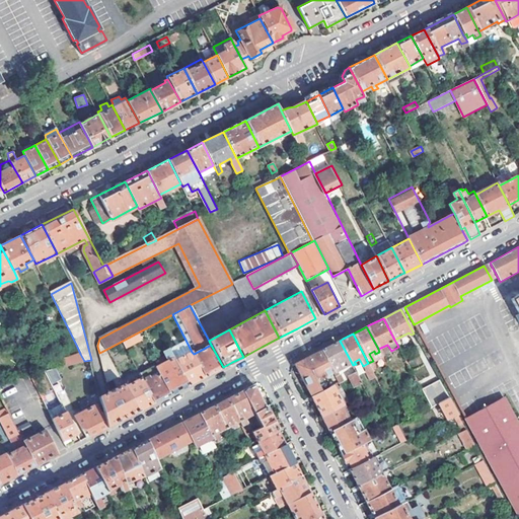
[(320,351),(332,372),(349,364),(350,366),(353,365),(340,341),(336,343),(320,351)]
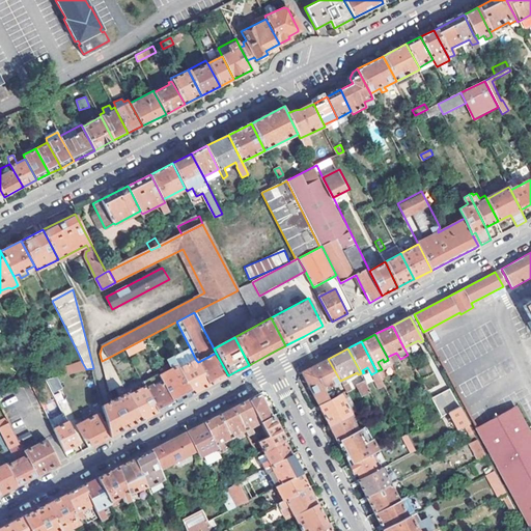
[(225,378),(228,375),(216,353),(198,362),(210,385),(217,382),(225,378)]
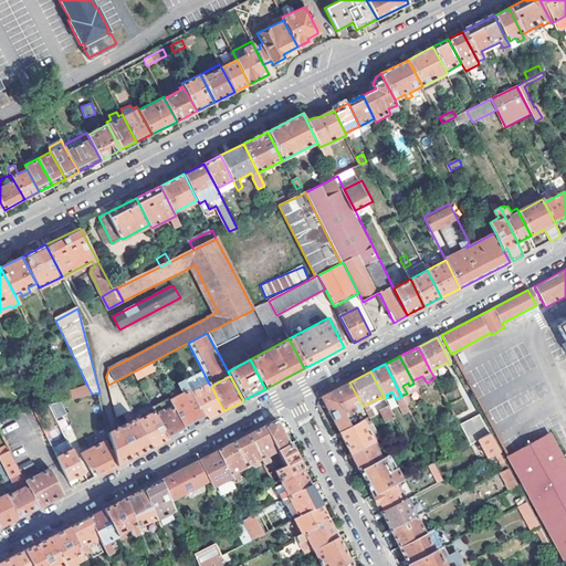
[(179,383),(184,394),(170,400),(174,408),(186,430),(190,428),(206,420),(191,392),(185,380),(179,383)]
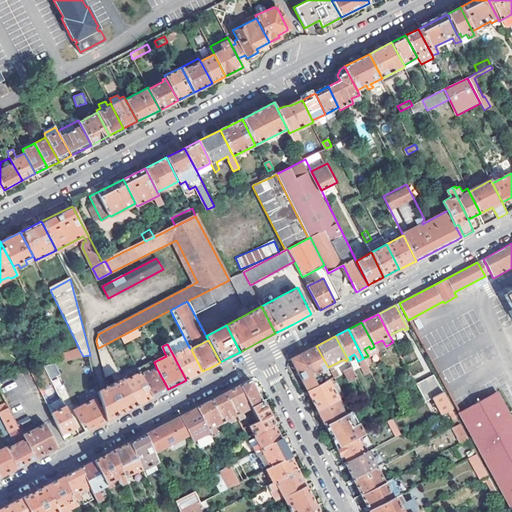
[(98,348),(106,377),(112,374),(118,371),(104,345),(98,348)]
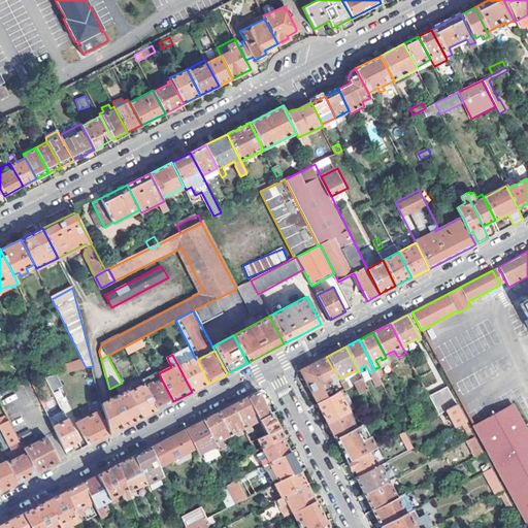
[(326,392),(324,387),(338,378),(326,357),(312,363),(299,370),(317,403),(326,398),(324,394),(326,392)]
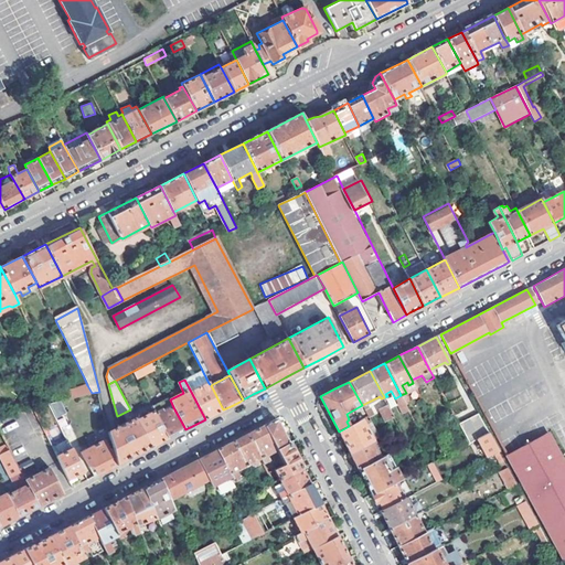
[(402,385),(406,393),(415,387),(413,383),(408,385),(407,382),(402,385)]
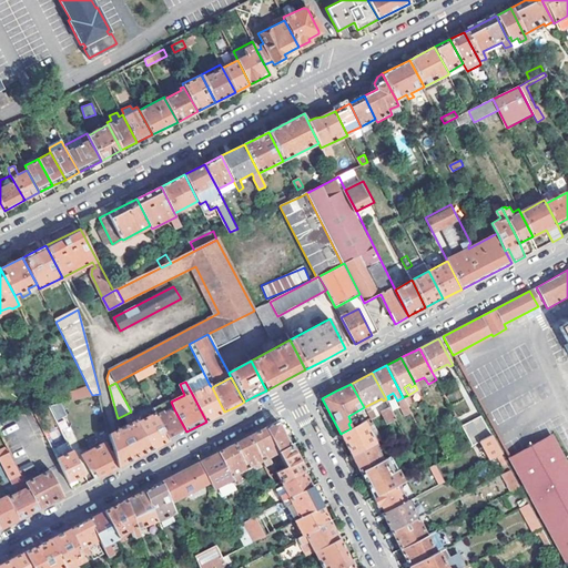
[(222,413),(224,412),(212,387),(210,385),(192,394),(206,422),(222,413)]
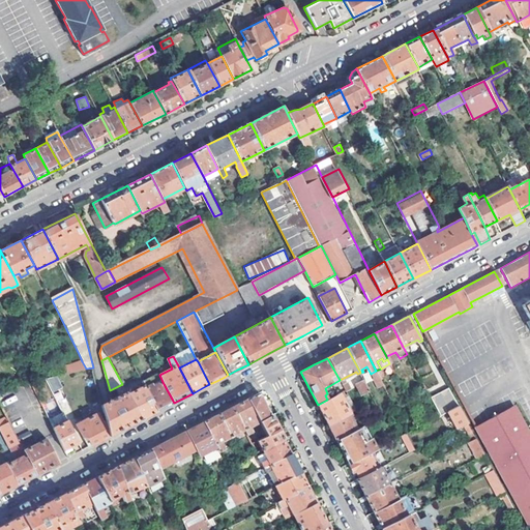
[(60,366),(64,375),(86,369),(82,361),(60,366)]
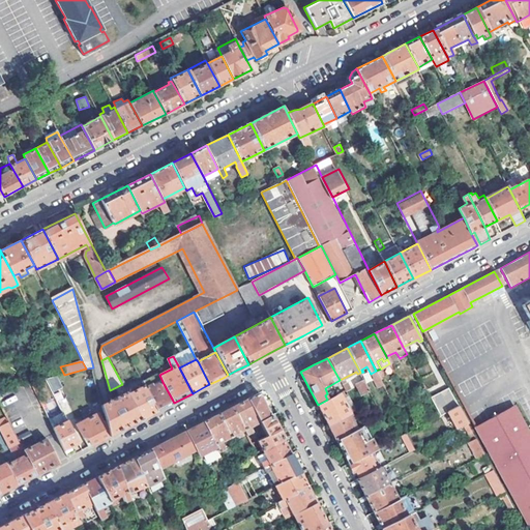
[(381,369),(376,371),(379,376),(381,379),(385,377),(383,373),(381,369)]
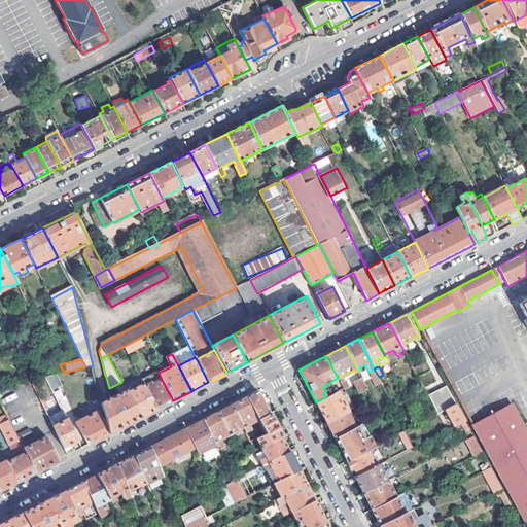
[(369,372),(367,373),(374,386),(381,382),(379,377),(377,374),(374,369),(369,372)]
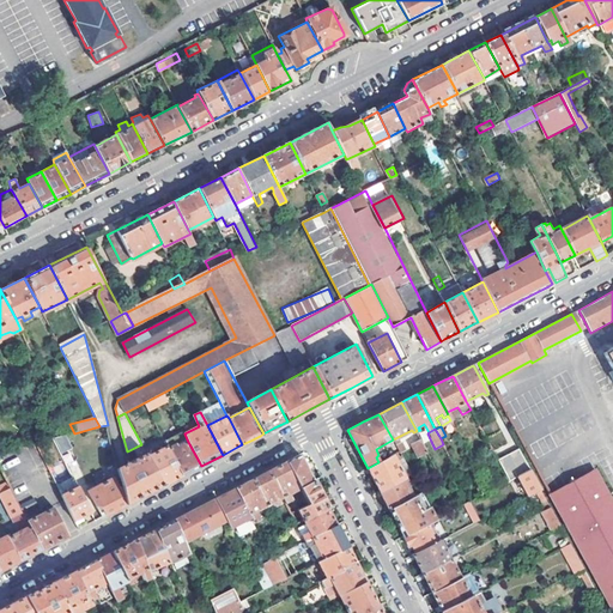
[(66,436),(55,438),(62,454),(72,449),(66,436)]
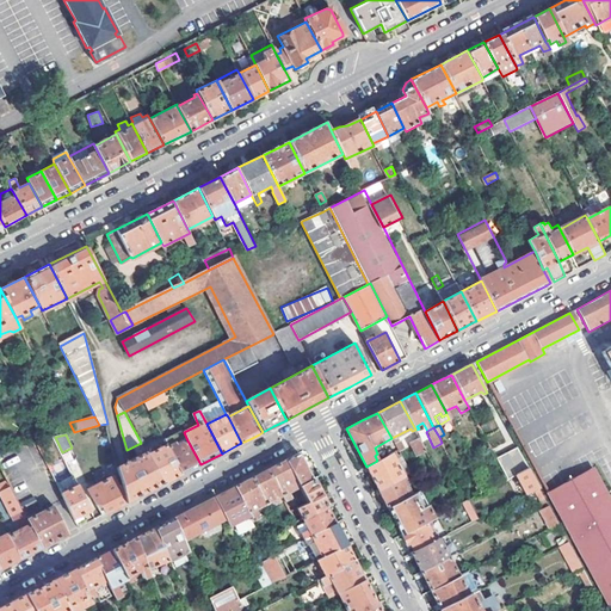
[(409,443),(417,456),(426,451),(419,438),(409,443)]
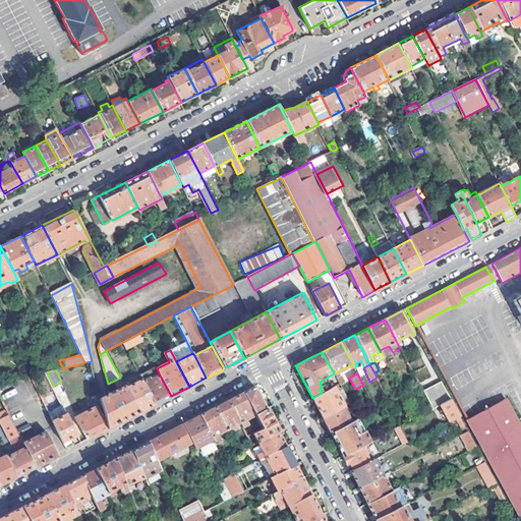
[(152,380),(151,377),(142,381),(156,404),(159,403),(171,396),(160,375),(152,380)]
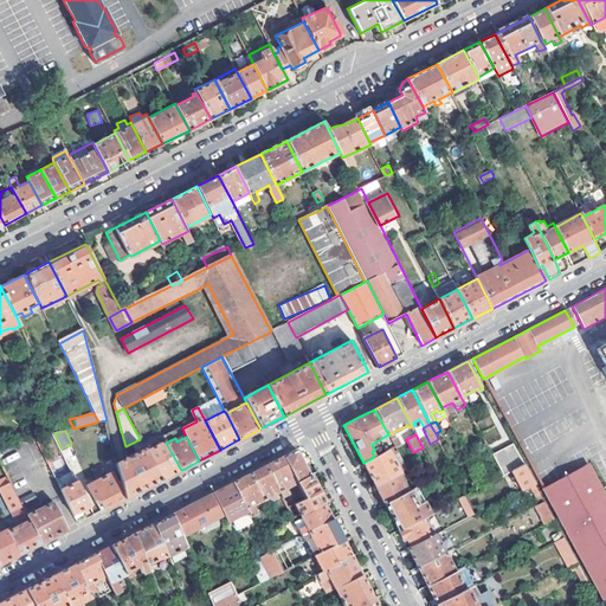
[(392,440),(395,449),(401,445),(398,438),(392,440)]
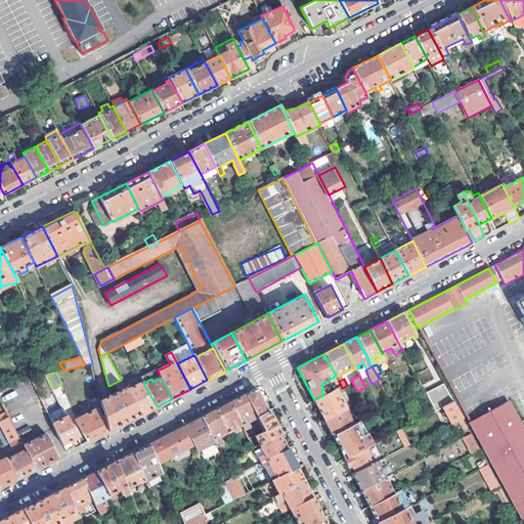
[(121,380),(115,383),(119,391),(125,388),(121,380)]
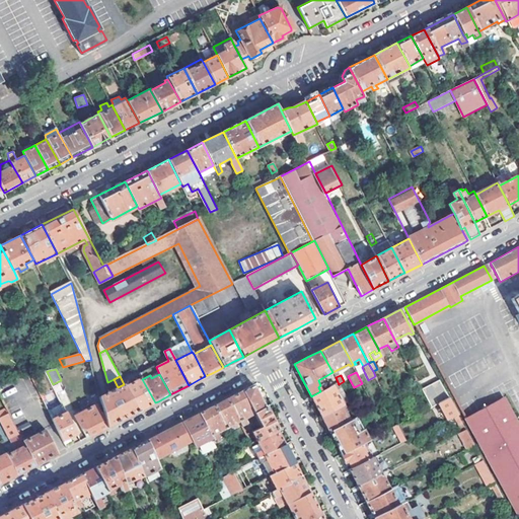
[(142,379),(141,377),(125,386),(138,411),(151,404),(155,402),(142,379)]
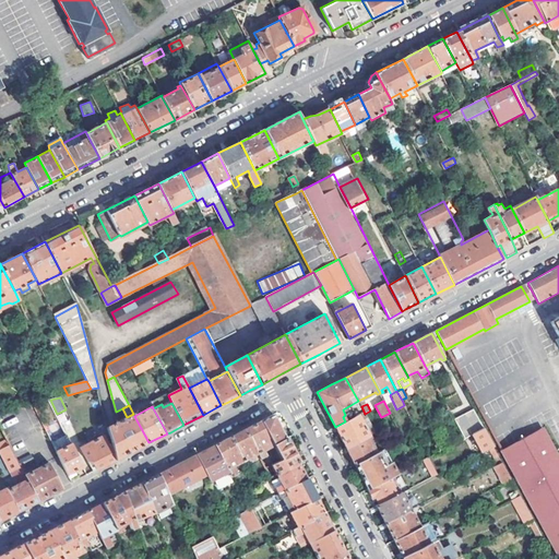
[(363,416),(361,413),(345,421),(335,427),(345,448),(369,436),(360,418),(363,416)]
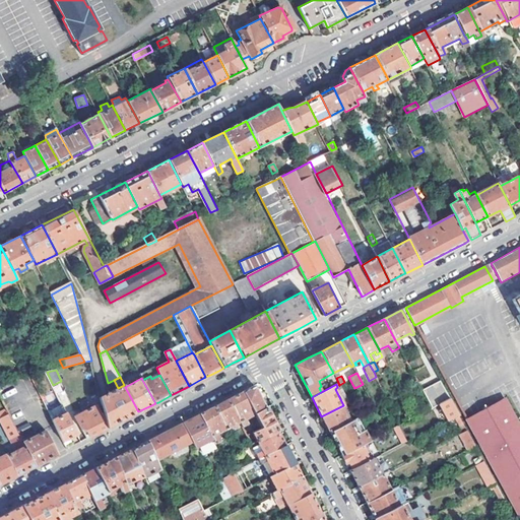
[(118,388),(101,397),(105,411),(108,428),(123,419),(138,411),(125,387),(124,385),(118,388)]
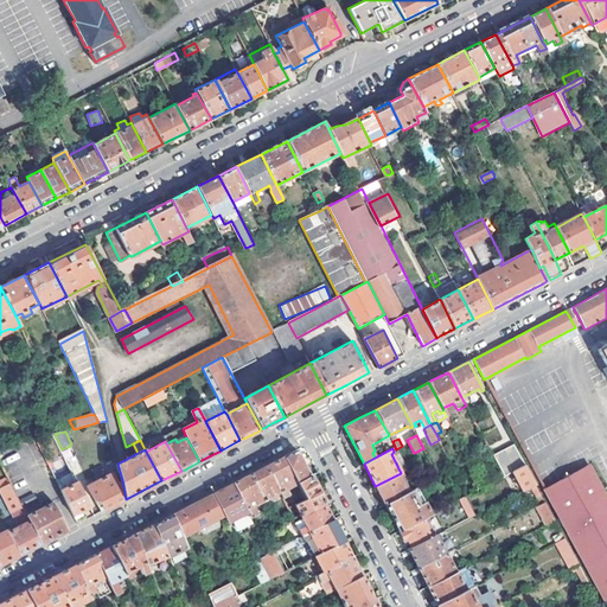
[(298,451),(285,457),(298,481),(298,483),(311,475),(298,451)]
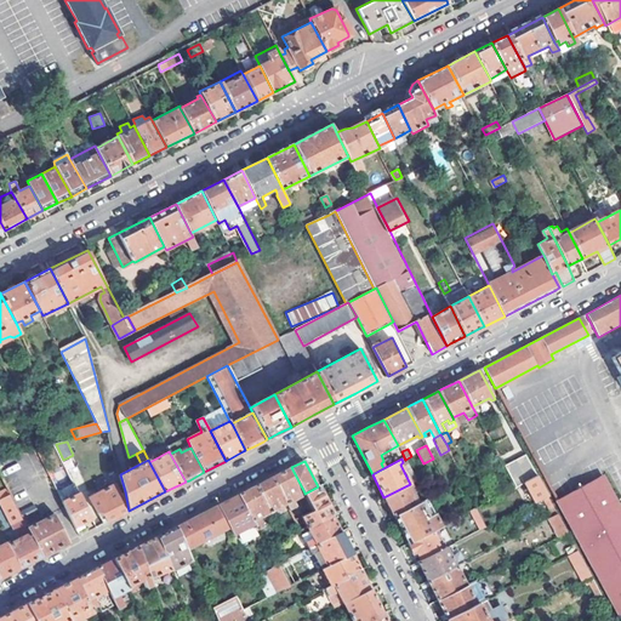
[(527,501),(529,505),(542,499),(547,496),(530,463),(518,469),(533,499),(527,501)]
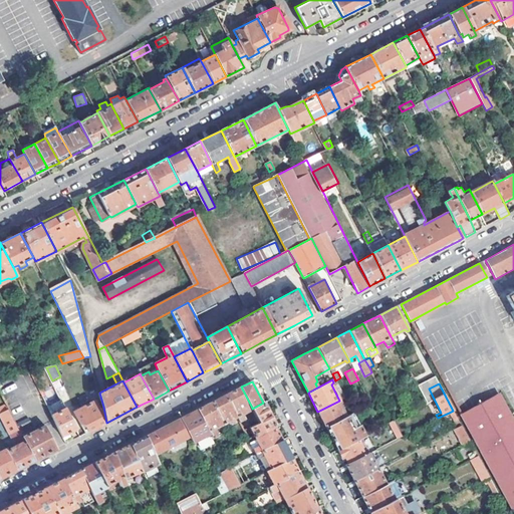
[(238,418),(241,423),(246,420),(243,415),(248,413),(246,409),(247,408),(248,410),(252,408),(241,387),(239,388),(226,395),(238,418)]
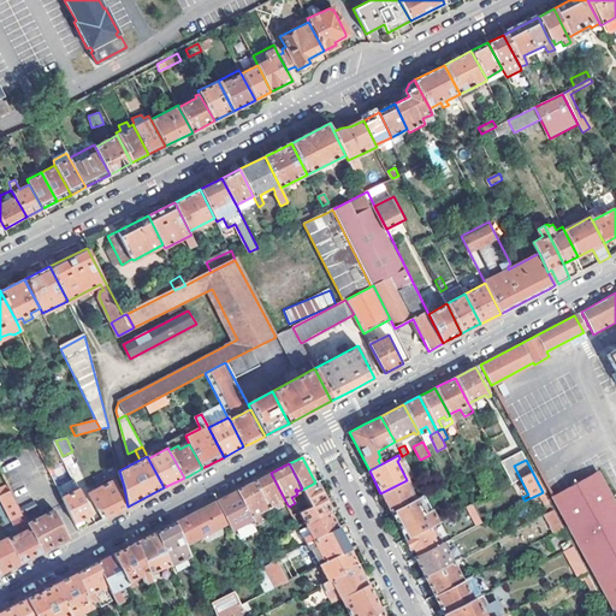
[(283,505),(282,502),(285,501),(271,473),(268,474),(254,481),(268,509),(277,504),(279,507),(283,505)]
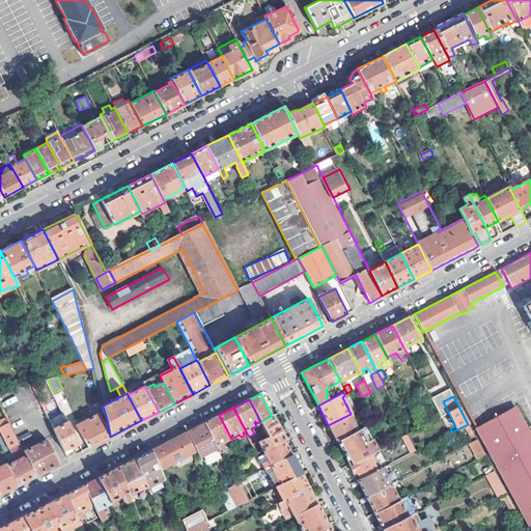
[(530,438),(514,409),(477,429),(529,527),(530,526),(530,438)]
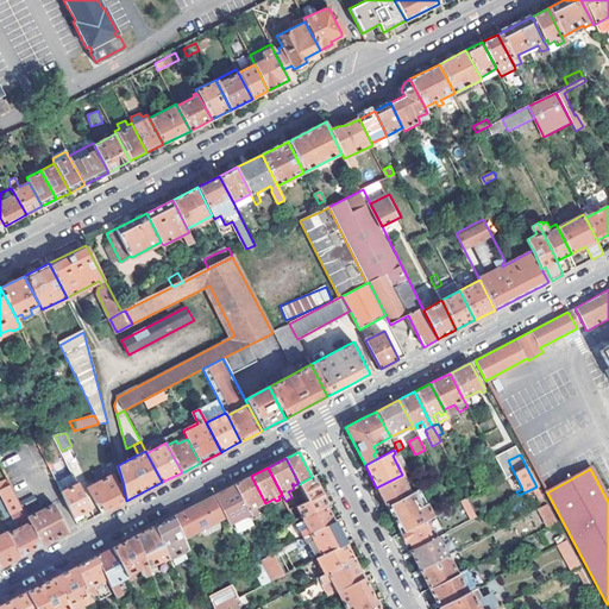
[(100,501),(106,512),(126,501),(123,482),(118,484),(113,473),(87,487),(95,503),(100,501)]
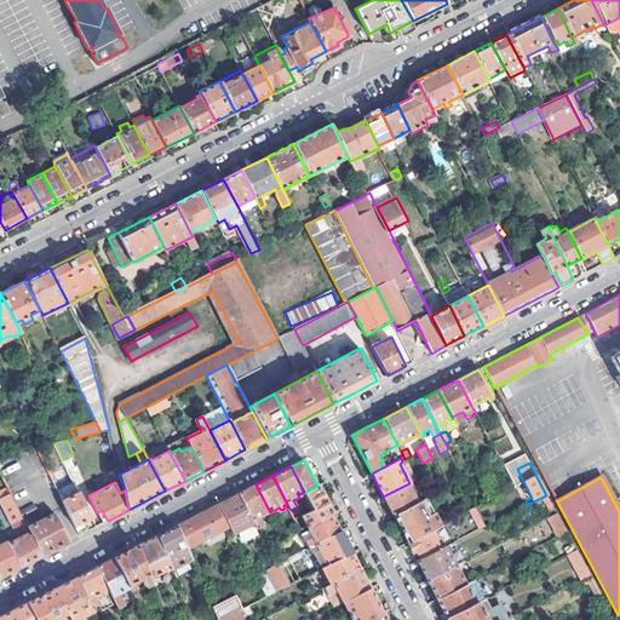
[(383,497),(392,516),(417,503),(409,488),(413,487),(411,482),(409,483),(383,497)]
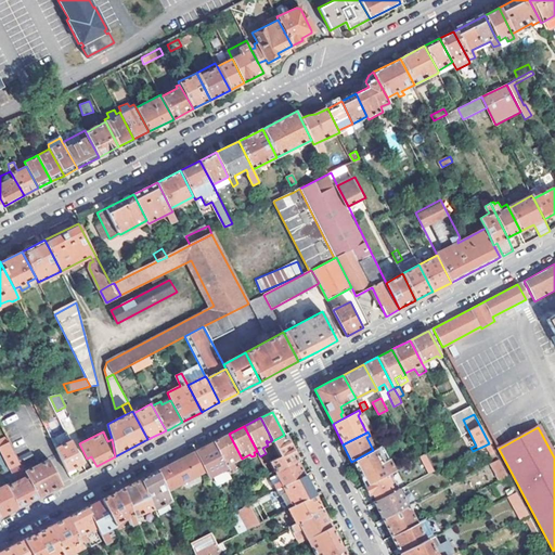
[(214,441),(228,468),(232,466),(231,464),(235,462),(236,464),(239,463),(237,461),(242,459),(229,434),(227,435),(214,441)]
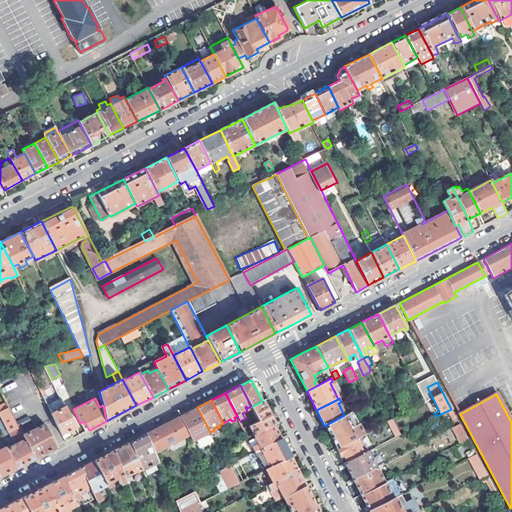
[(251,407),(258,421),(250,425),(255,434),(274,424),(262,401),(251,407)]
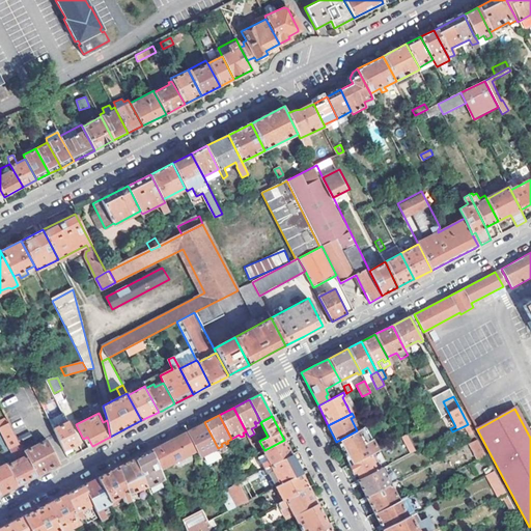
[(0,422),(0,427),(19,464),(9,468),(19,484),(26,481),(32,477),(36,475),(25,452),(8,418),(0,422)]
